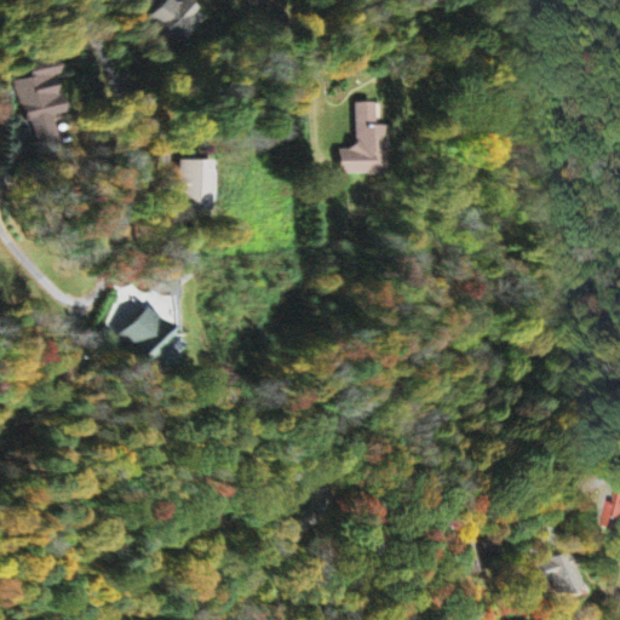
[(17,82),(41,150),(57,144),(49,120),(62,115),(50,78),(53,76),(49,61),(26,69),(29,79),(17,82)]
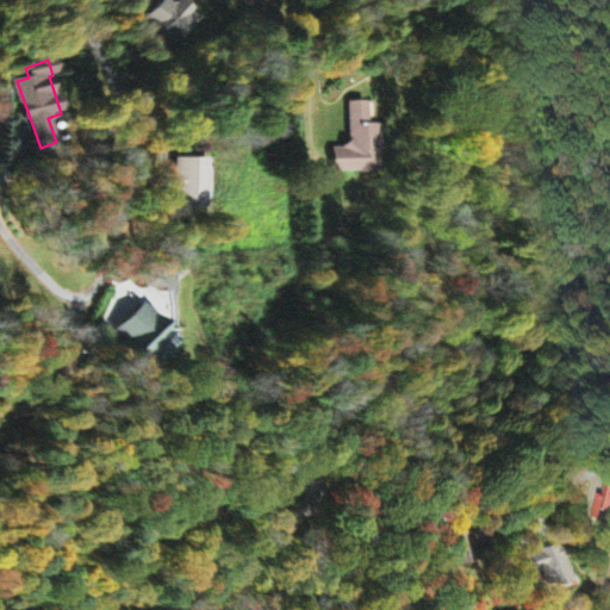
[(378,173),(377,103),(349,103),(349,148),(334,148),(334,174),(378,173)]
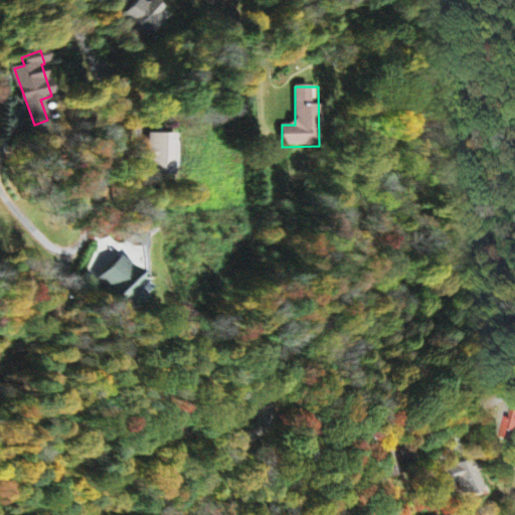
[(150,148),(144,148),(144,161),(150,161),(151,176),(173,176),(173,134),(150,135),(150,148)]
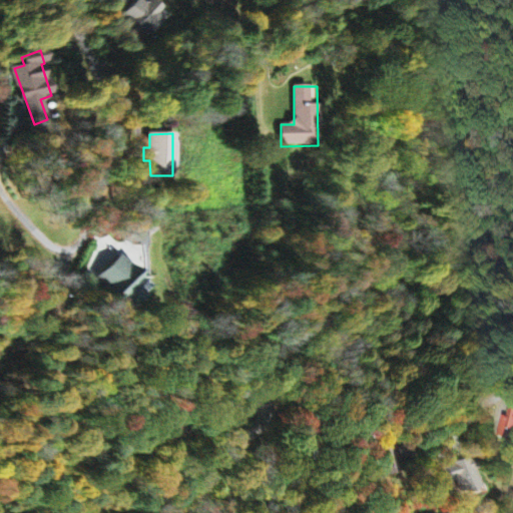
[(133,288),(141,281),(118,254),(92,278),(125,315),(142,299),(133,288)]
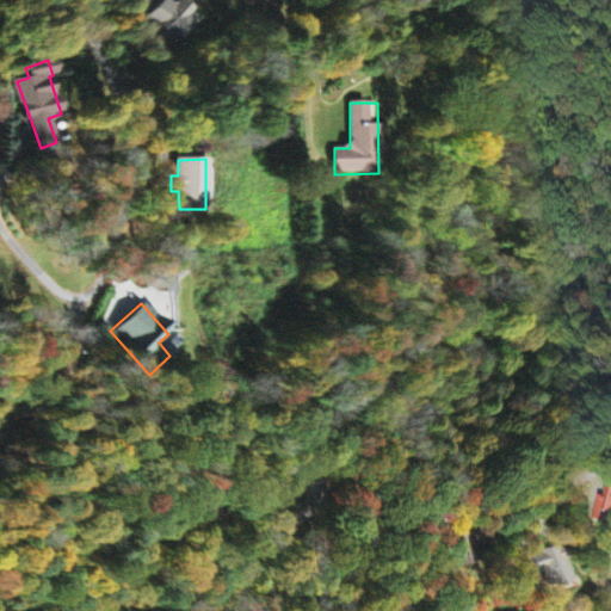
[(541,573),(547,592),(574,584),(561,544),(522,559),(528,578),(541,573)]
